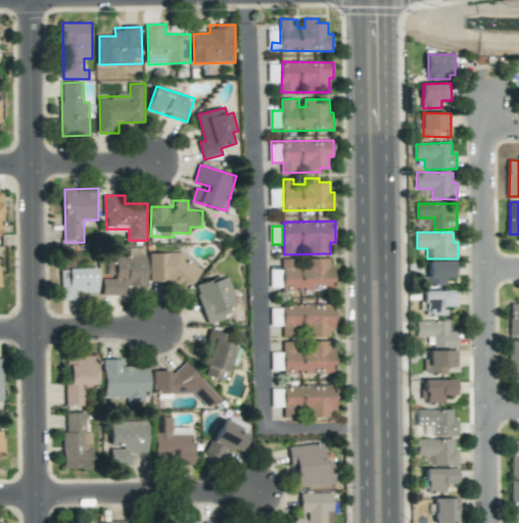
[(151,255),(151,284),(198,283),(198,254),(151,255)]
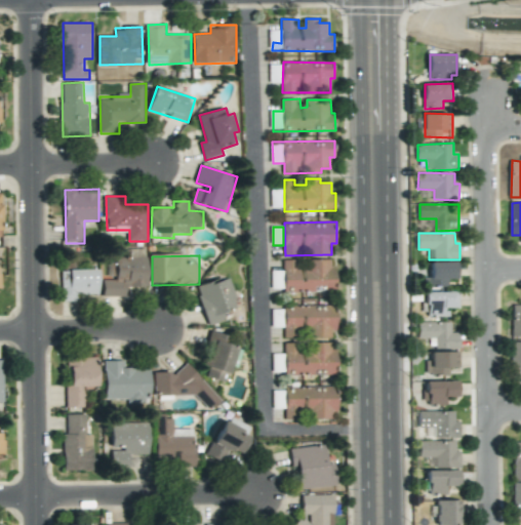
[(117,280),(104,280),(104,296),(127,296),(127,287),(149,288),(149,257),(117,256),(117,280)]
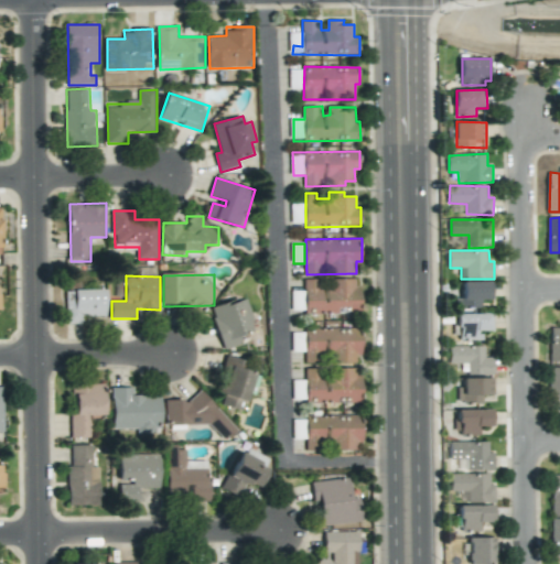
[(361,279),(305,280),(307,314),(362,313),(361,279)]
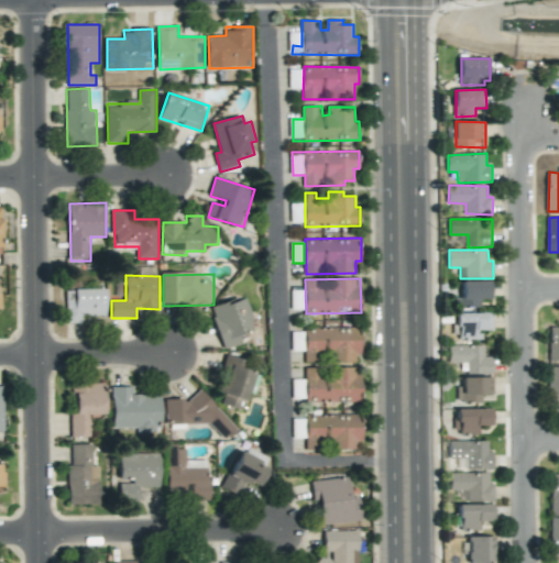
[(493,282),(462,280),(461,306),(483,306),(483,299),(493,299),(493,282)]
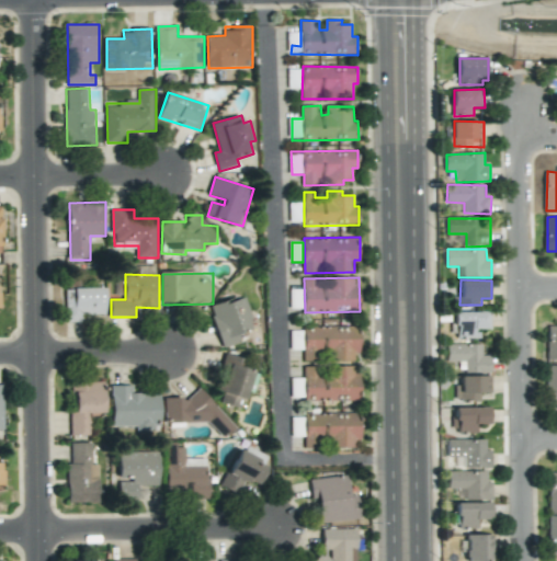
[(67,289),(68,322),(83,321),(83,313),(108,313),(108,287),(78,288),(78,289),(67,289)]
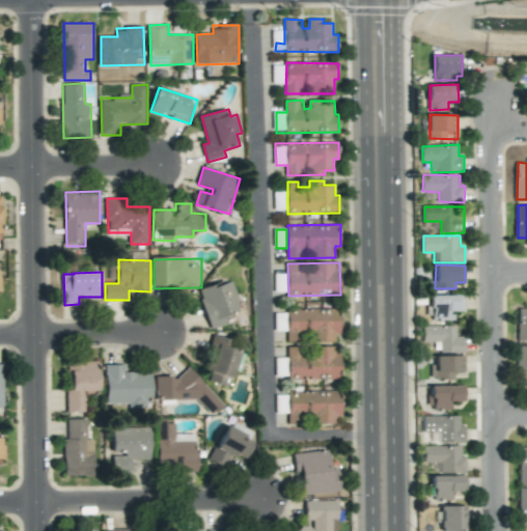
[(199,290),(212,330),(229,324),(227,315),(242,310),(232,280),(199,290)]
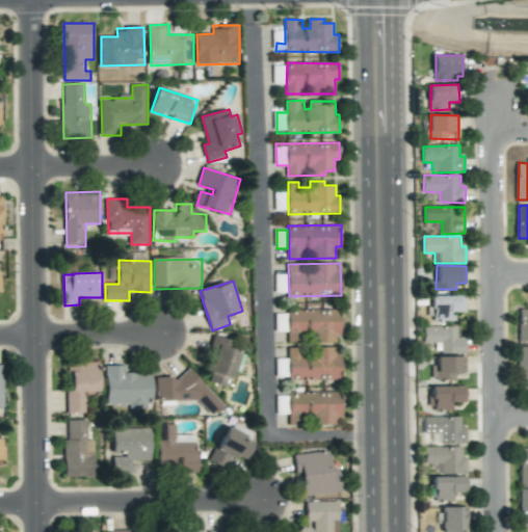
[(456,321),(456,313),(467,313),(466,295),(433,296),(433,321),(456,321)]
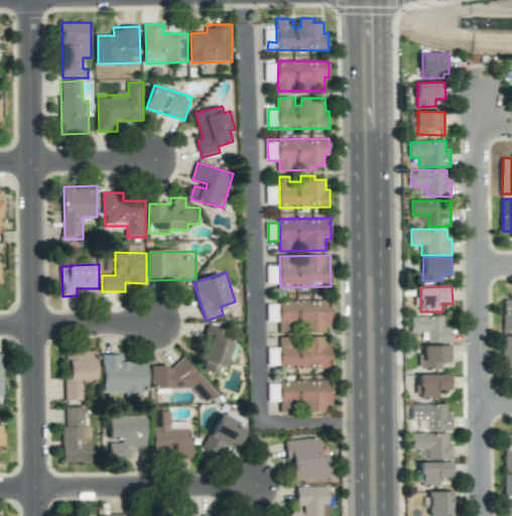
[(331,332),(331,300),(280,300),(280,332),(331,332)]
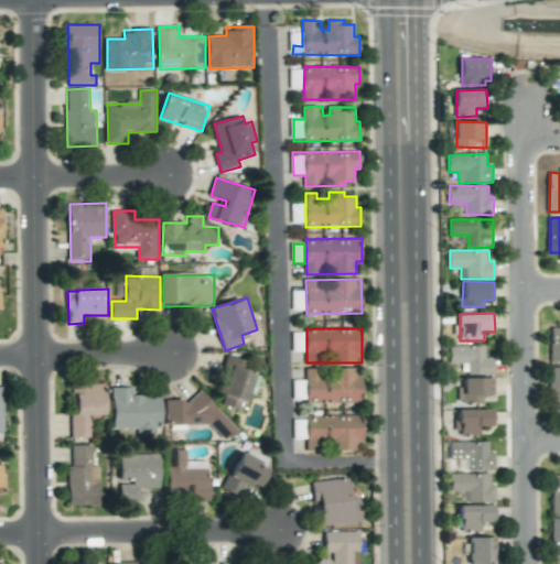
[(305,333),(294,333),(294,351),(305,351),(305,333)]
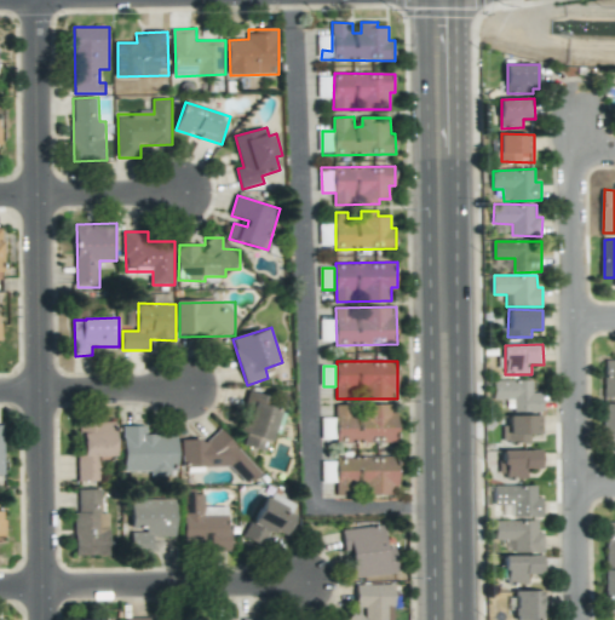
[(534,380),(495,380),(495,400),(509,400),(510,412),(544,411),(544,392),(534,394),(534,380)]
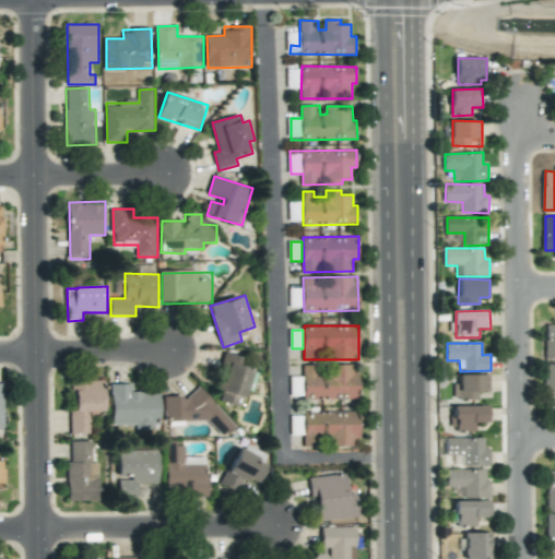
[(244,357),(227,353),(215,389),(223,391),(221,402),(241,408),(254,369),(241,366),(244,357)]
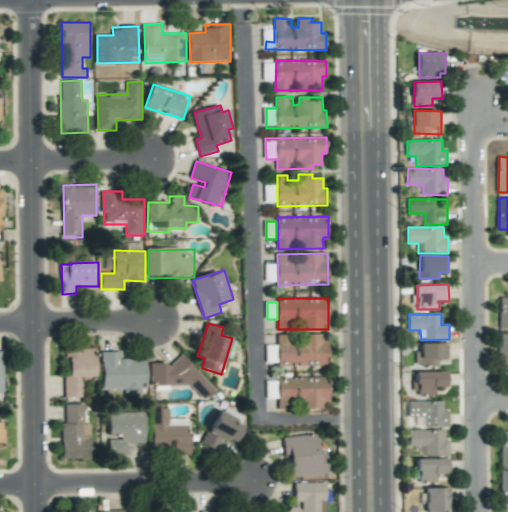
[(279,335),(279,366),(310,365),(329,365),(329,341),(323,341),(323,334),(279,335)]
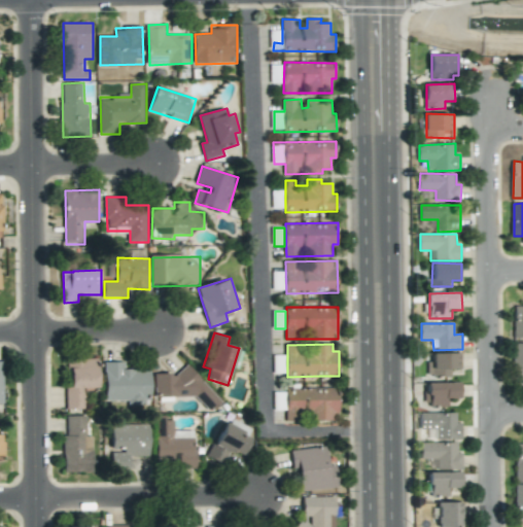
[(462,353),(434,353),(434,361),(429,361),(429,376),(453,376),(453,370),(462,370),(462,353)]
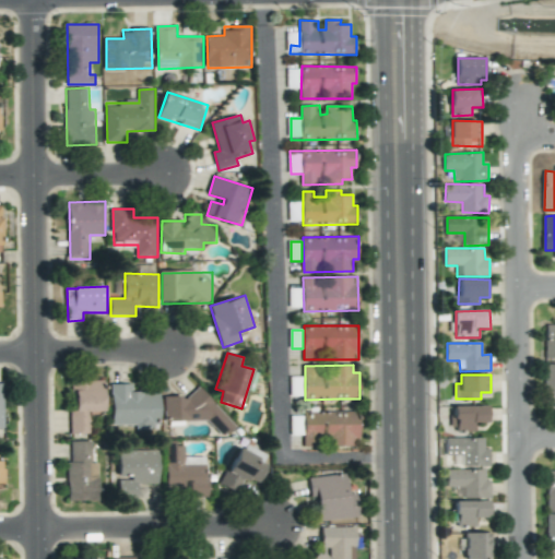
[(73,433),(91,435),(91,412),(105,412),(106,380),(74,380),(73,433)]
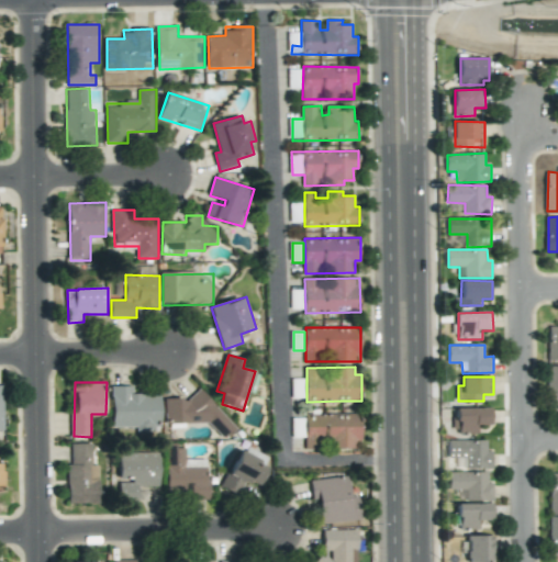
[(134,394),(134,385),(113,386),(114,427),(137,427),(137,431),(163,431),(162,393),(134,394)]
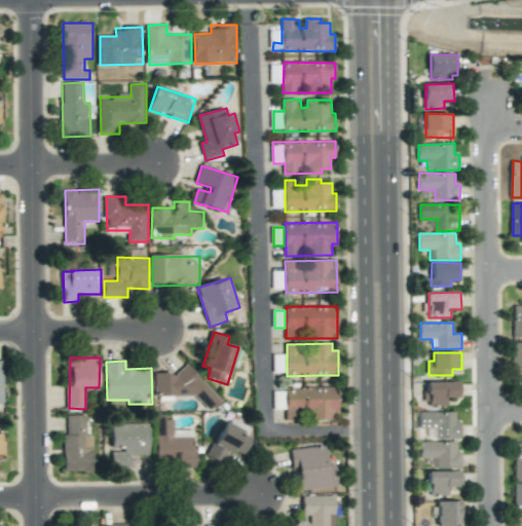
[(155,373),(156,397),(197,396),(209,409),(216,409),(223,402),(189,364),(175,376),(172,372),(155,373)]
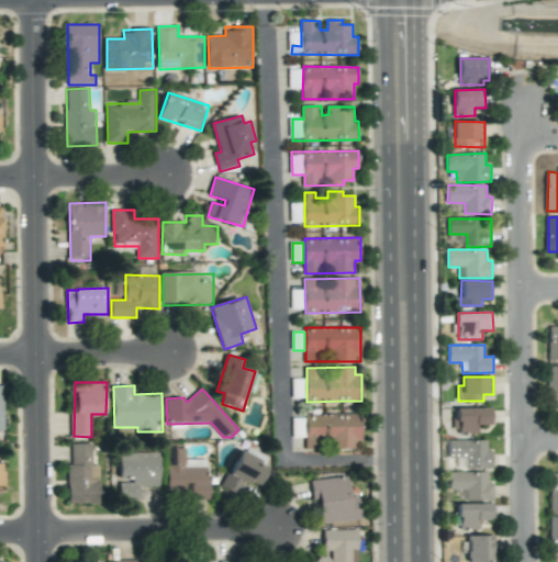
[(494,408),(455,407),(455,433),(479,433),(479,425),(493,425),(494,408)]
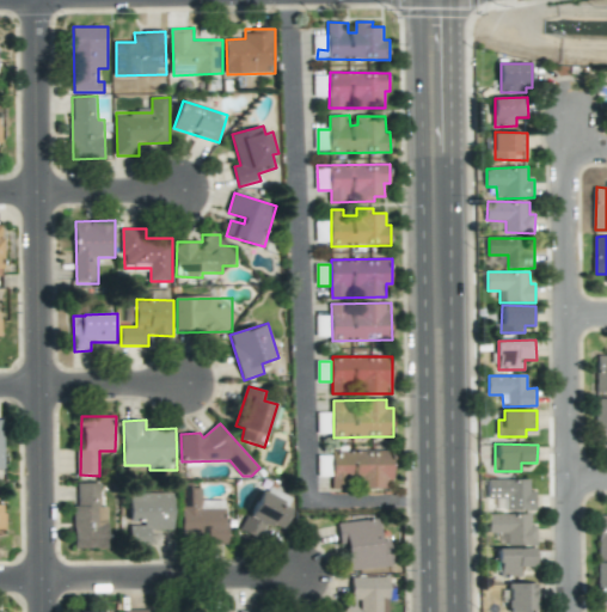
[(394,451),(320,452),(320,477),(335,477),(335,489),(357,489),(386,489),(386,479),(394,479),(394,451)]
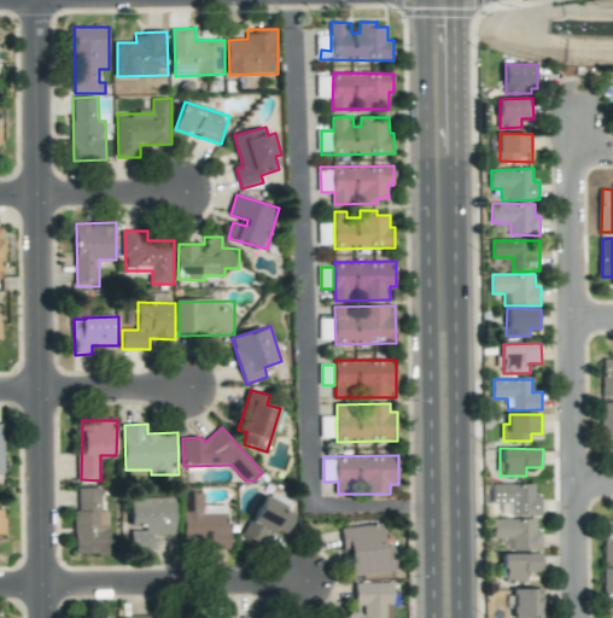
[(543,516),(543,496),(538,496),(538,484),(495,484),(495,503),(514,503),(514,516),(543,516)]
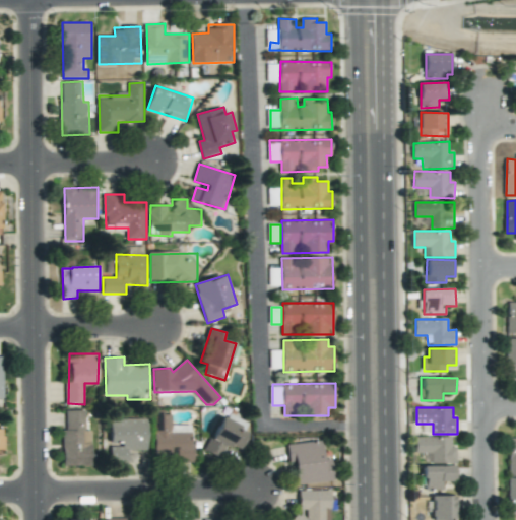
[(87,410),(67,410),(68,429),(64,430),(65,466),(93,465),(93,430),(88,430),(87,410)]
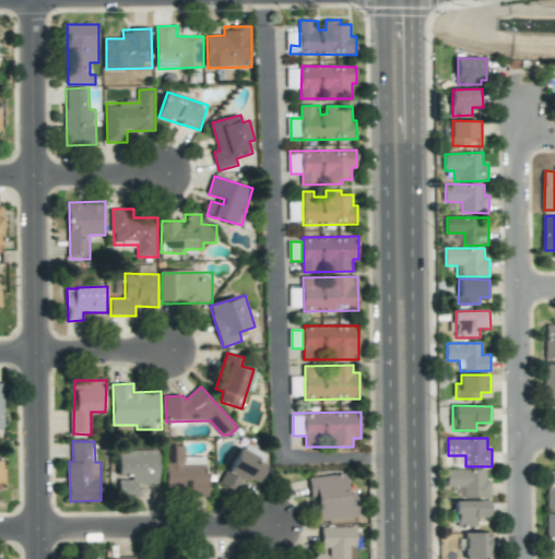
[(167,488),(190,489),(190,497),(209,497),(210,458),(186,456),(186,443),(168,443),(167,488)]
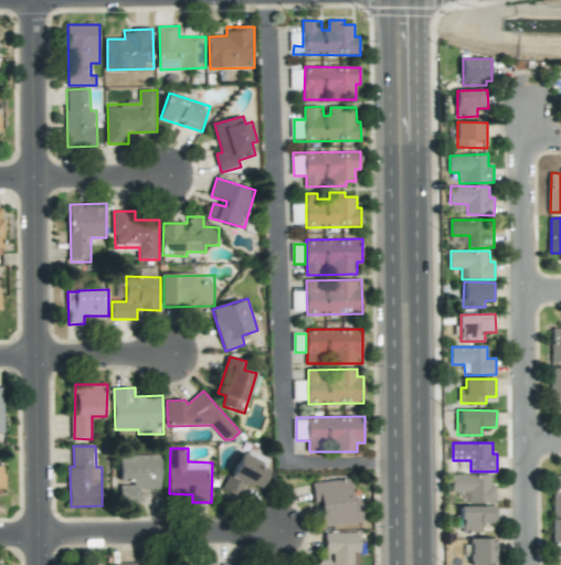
[(224,489),(245,500),(253,483),(263,488),(273,469),(242,454),(224,489)]
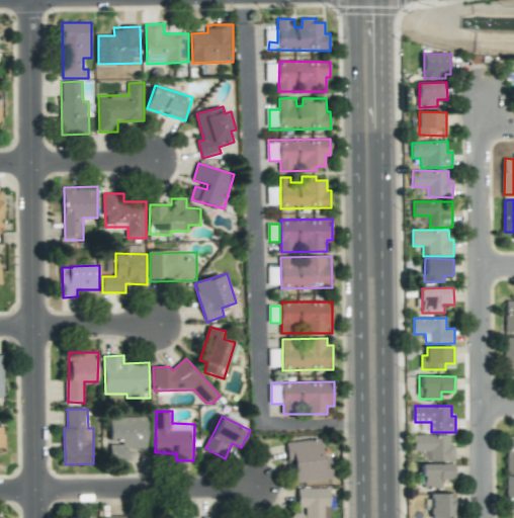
[(149,448),(149,418),(111,417),(110,462),(129,462),(129,448),(149,448)]
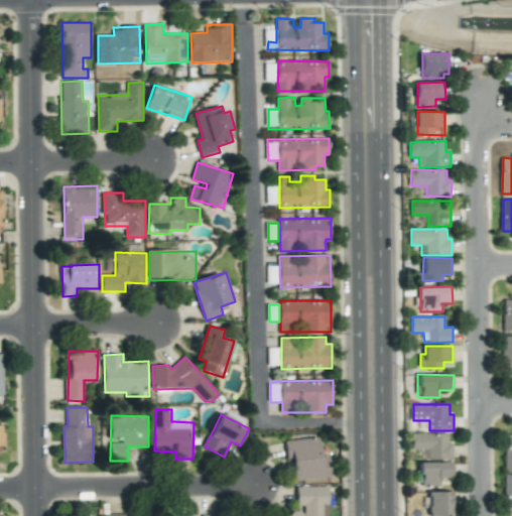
[(413,433),(414,449),(428,449),(429,460),(455,460),(454,442),(450,442),(450,433),(413,433)]
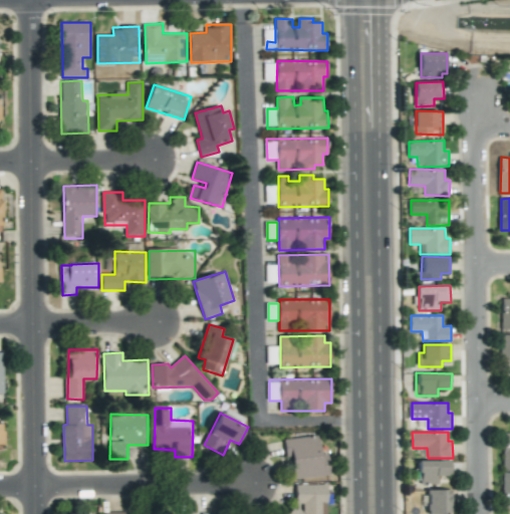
[(294,479),(331,475),(328,453),(322,454),(319,435),(285,439),(287,457),(292,457),(294,479)]
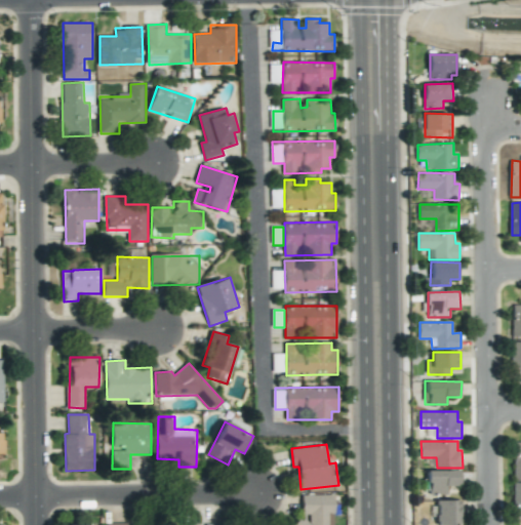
[(462,470),(429,471),(430,494),(448,493),(448,486),(463,485),(462,470)]
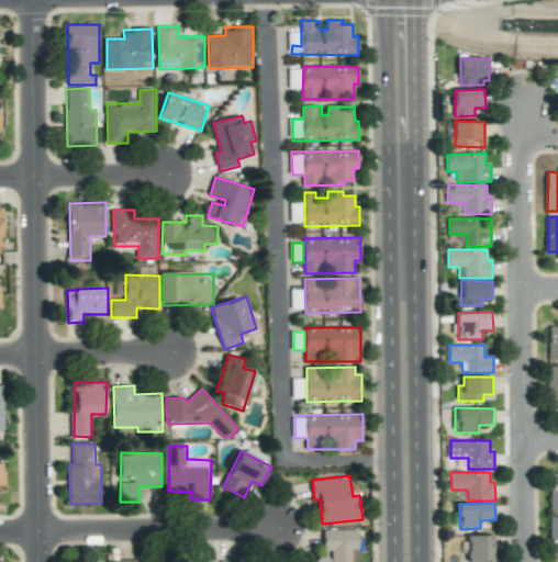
[(358,561),(358,529),(324,529),(325,550),(333,550),(333,555),(321,557),(321,561),(358,561)]
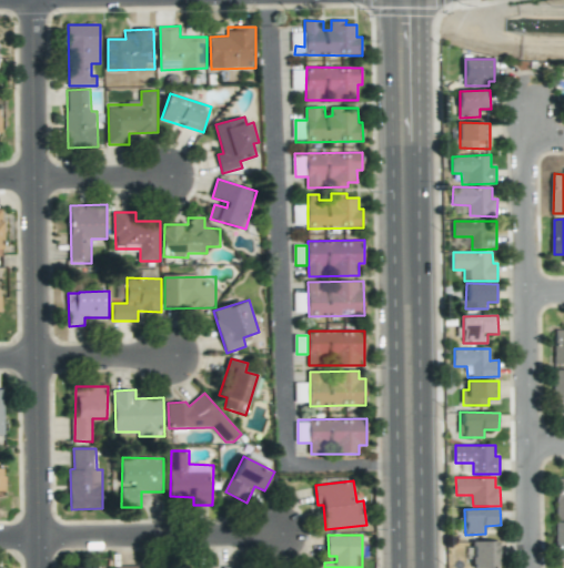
[(502,567),(501,540),(472,541),(473,567),(502,567)]
